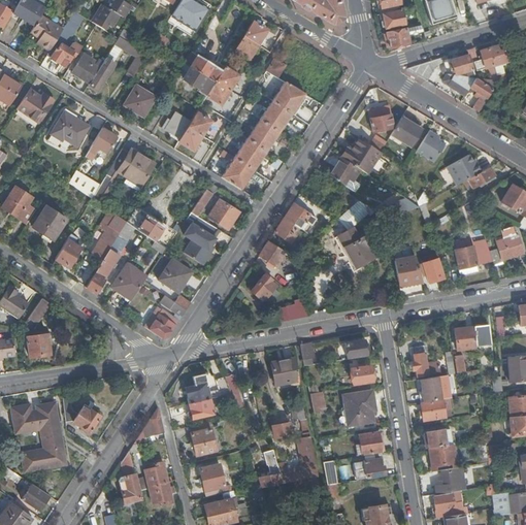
[(21,0),(18,6),(31,15),(36,19),(47,0),(21,0)]
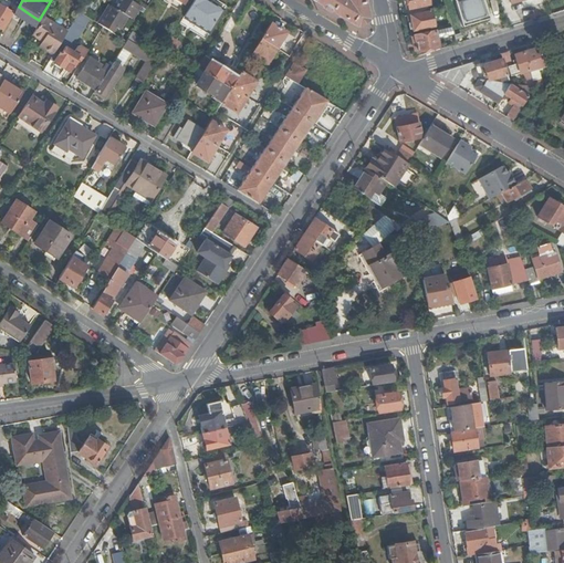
[(33,17),(30,23),(38,28),(44,18),(53,2),(51,0),(39,20),(33,17)]
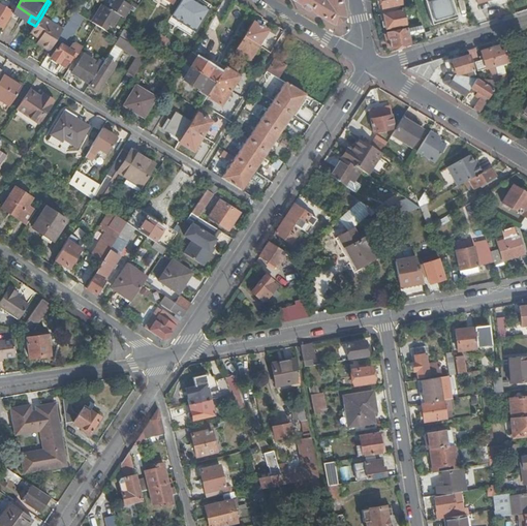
[(122,16),(126,18),(132,7),(121,0),(112,0),(107,7),(102,4),(95,17),(114,28),(122,16)]
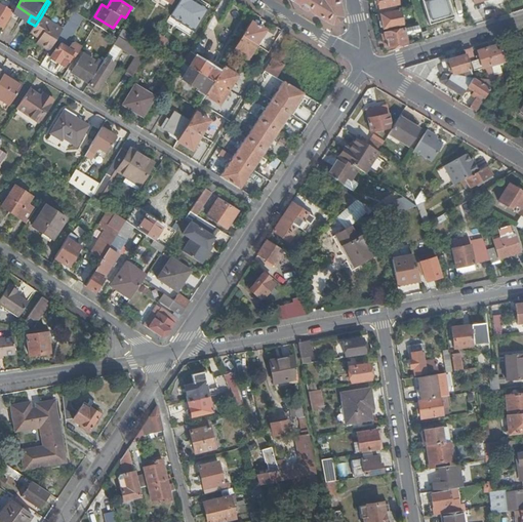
[(167,0),(171,2),(168,8),(173,11),(179,2),(180,0),(167,0)]
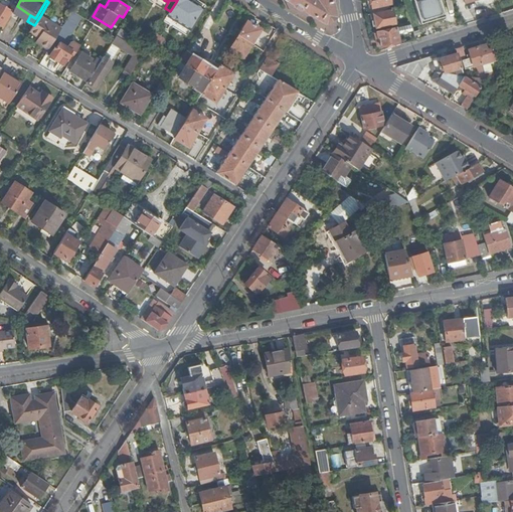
[(176,0),(170,11),(166,19),(190,33),(207,5),(196,0),(176,0)]
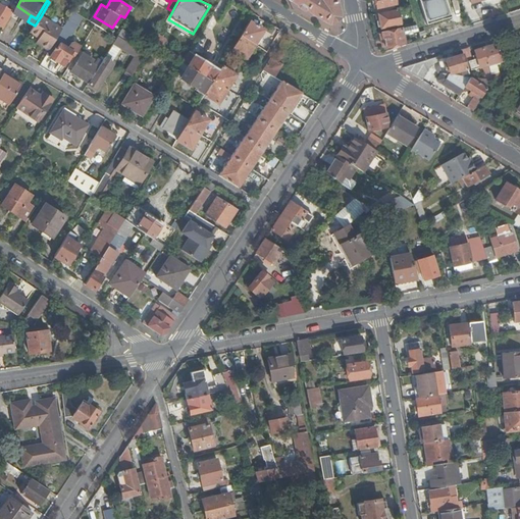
[(328,23),(340,15),(335,0),(291,0),(328,23)]
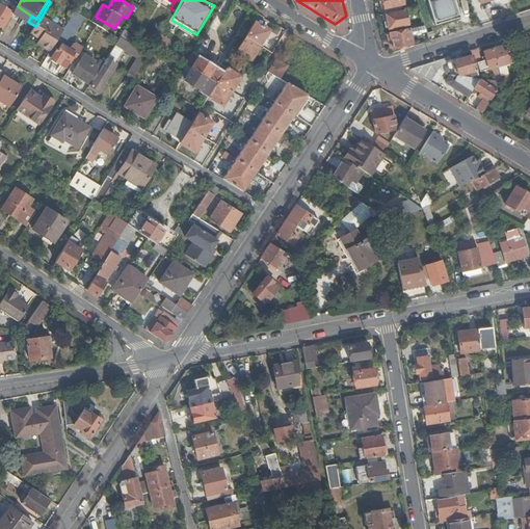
[(430,0),(436,20),(460,12),(456,0),(430,0)]
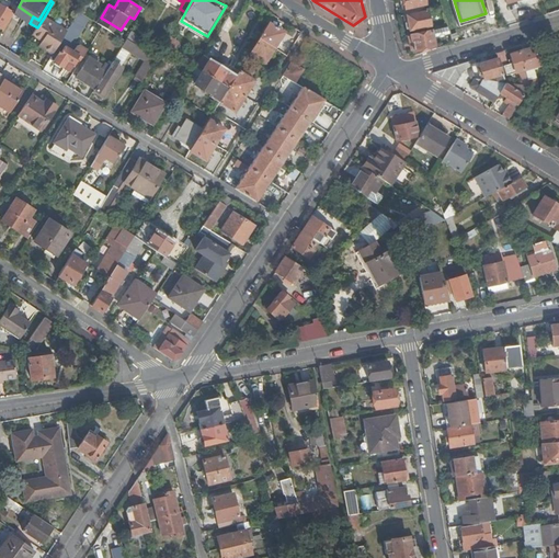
[(15,12),(0,1),(0,26),(4,30),(15,12)]
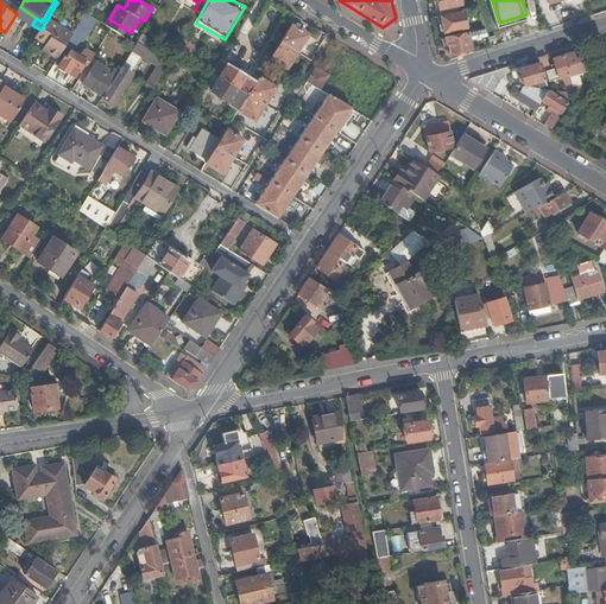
[(87,11),(73,35),(57,59),(55,63),(76,76),(80,69),(84,71),(96,53),(82,44),(98,18),(87,11)]
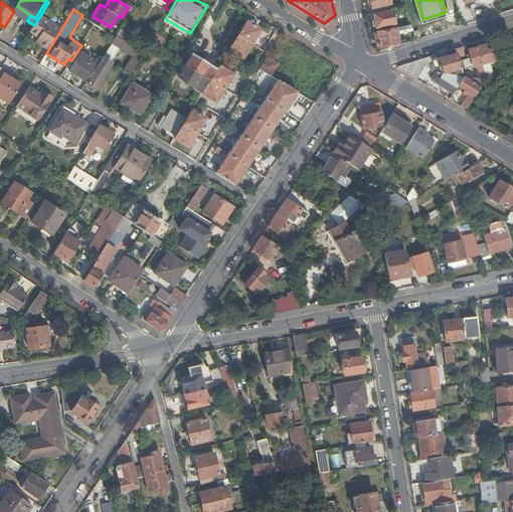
[(376,27),(395,23),(392,9),(373,13),(376,27)]
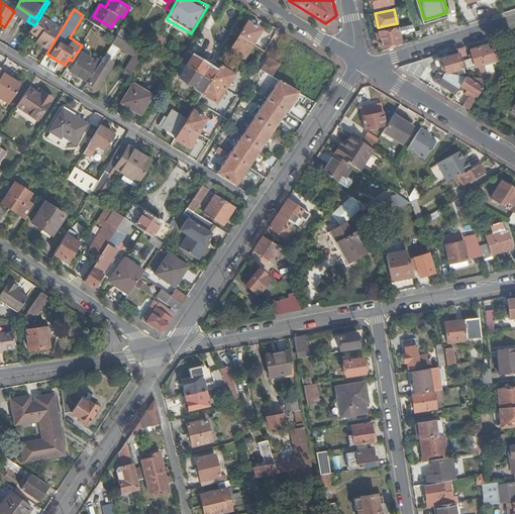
[(38,39),(35,42),(48,50),(62,29),(40,16),(34,25),(29,34),(38,39)]
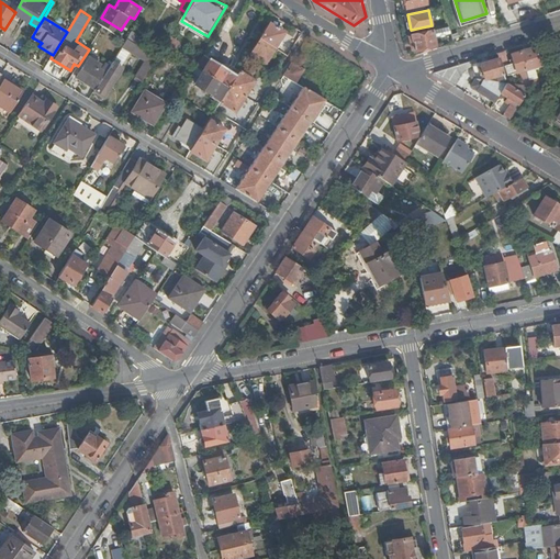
[(101,18),(98,22),(103,25),(118,34),(121,30),(101,18)]
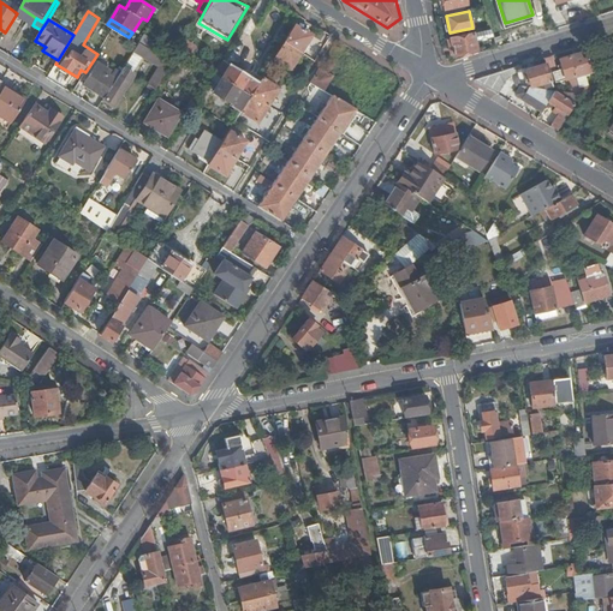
[(295,24),(284,41),(273,58),(290,69),(301,52),(311,34),(295,24)]
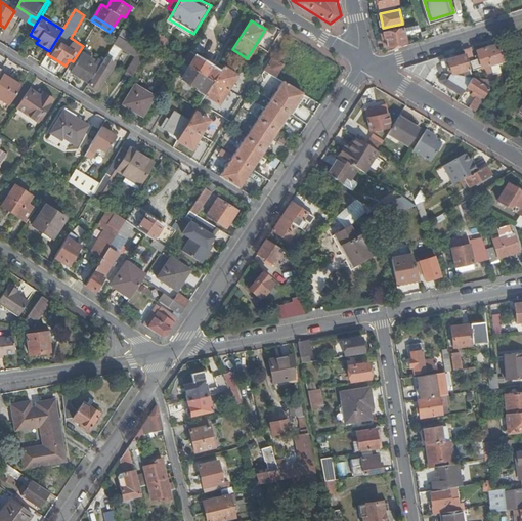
[(125,25),(119,35),(130,42),(132,39),(129,37),(131,34),(125,30),(127,27),(125,25)]
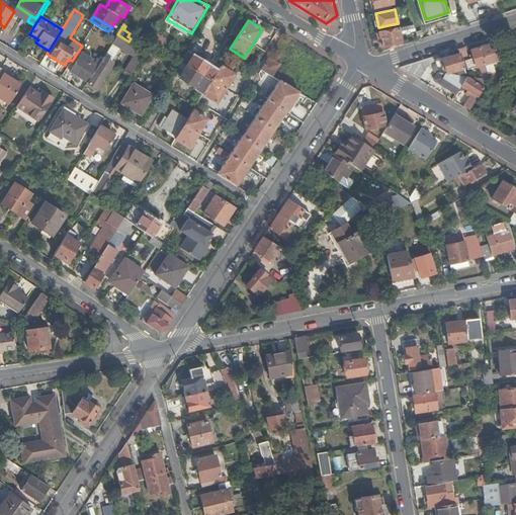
[(415,24),(398,27),(400,34),(417,30),(415,24)]
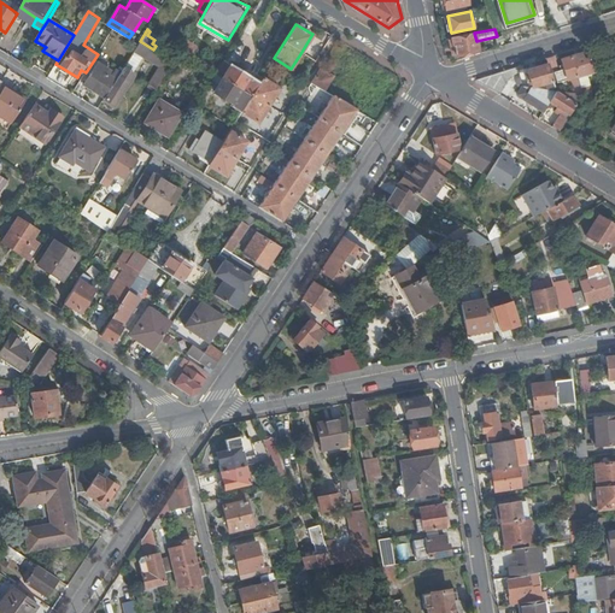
[(476,41),(474,33),(452,37),(456,56),(479,51),(476,41)]
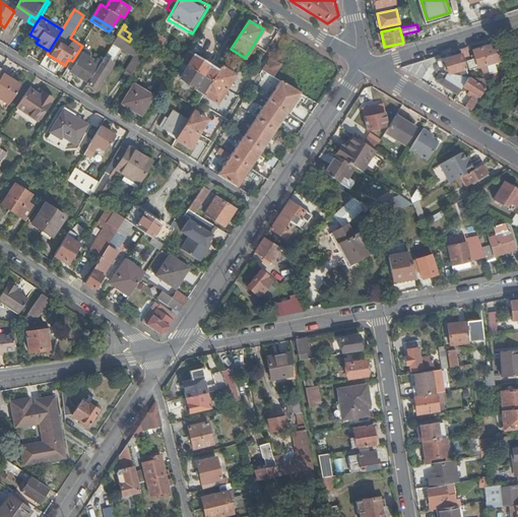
[(167,40),(157,34),(153,41),(163,47),(167,40)]
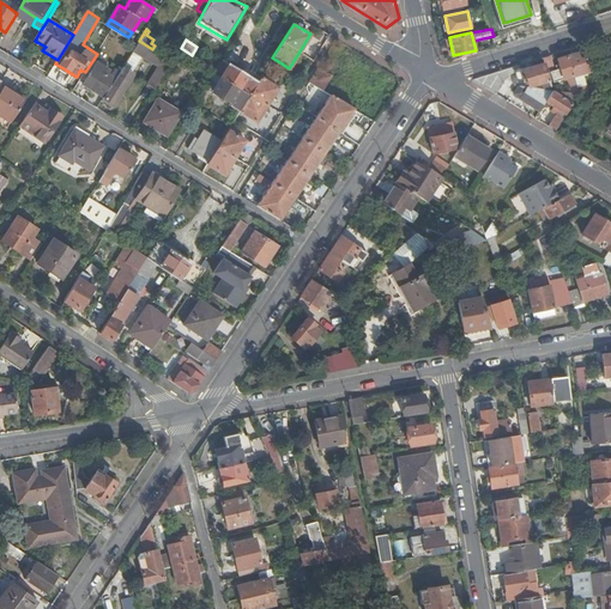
[(161,67),(149,87),(155,91),(173,61),(157,52),(152,49),(139,41),(138,43),(133,50),(144,58),(161,67)]
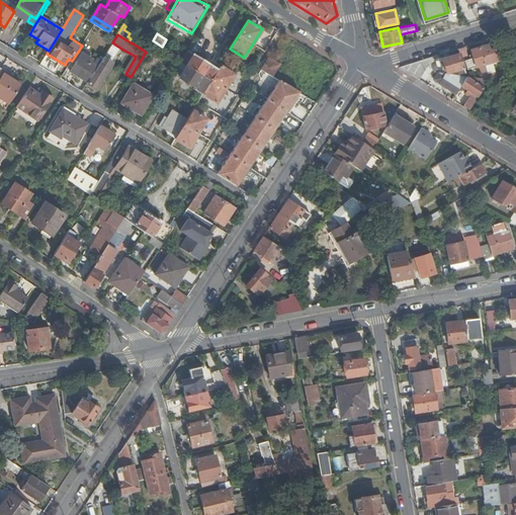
[(113,62),(121,49),(112,43),(104,56),(113,62)]
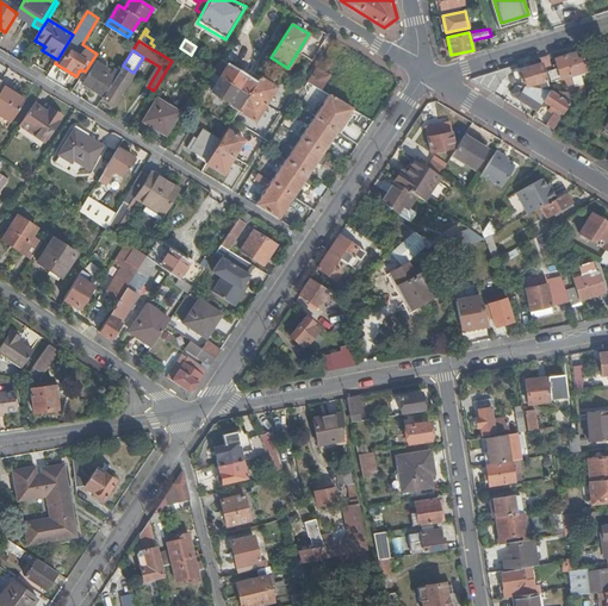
[(574,54),(564,56),(571,76),(585,72),(582,58),(576,61),(574,54)]
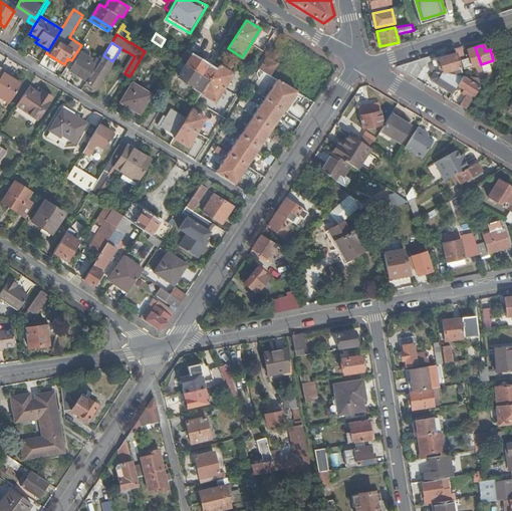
[(465,70),(474,67),(478,77),(485,78),(484,73),(481,64),(475,47),(467,50),(469,58),(462,60),(465,70)]
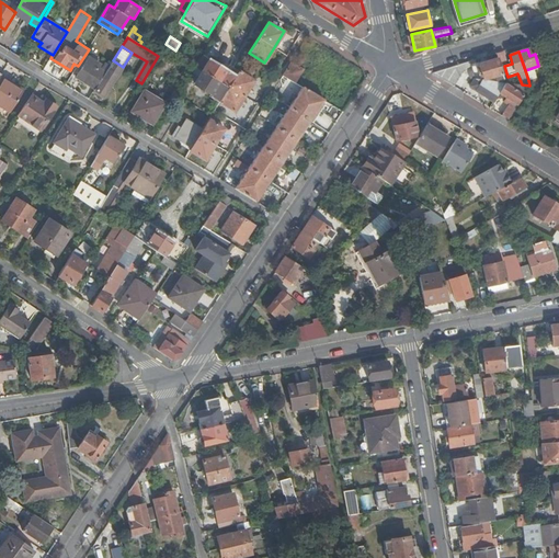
[(196,67),(203,70),(220,81),(229,87),(236,75),(204,55),(197,65),(196,67)]
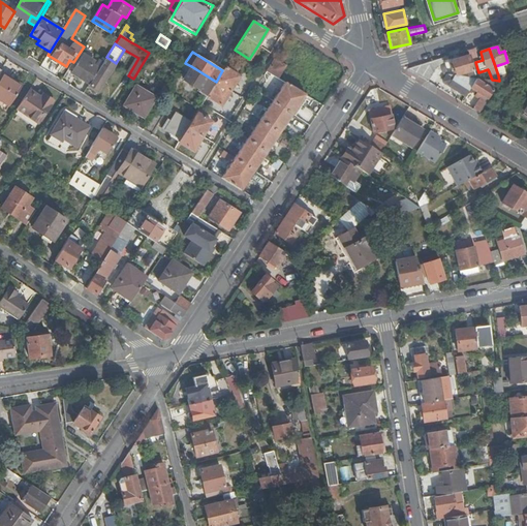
[(85,54),(72,71),(90,83),(106,57),(102,54),(97,62),(85,54)]
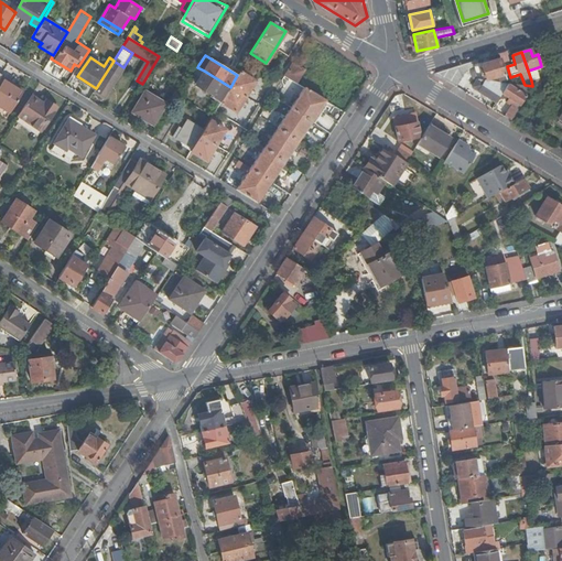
[(487,78),(497,76),(499,82),(500,82),(507,83),(500,58),(483,64),(487,78)]
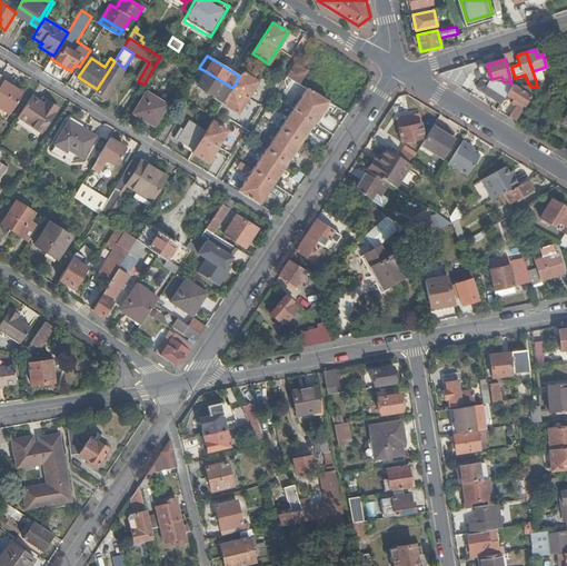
[(125,68),(115,61),(97,89),(95,93),(108,101),(127,71),(125,69),(125,68)]
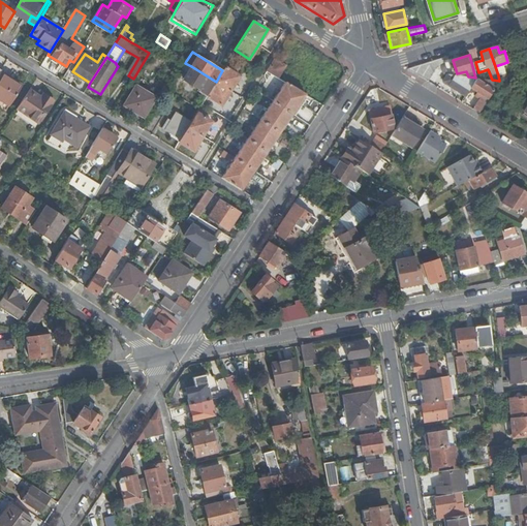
[(443,57),(407,68),(431,84),(439,70),(444,63),(443,57)]
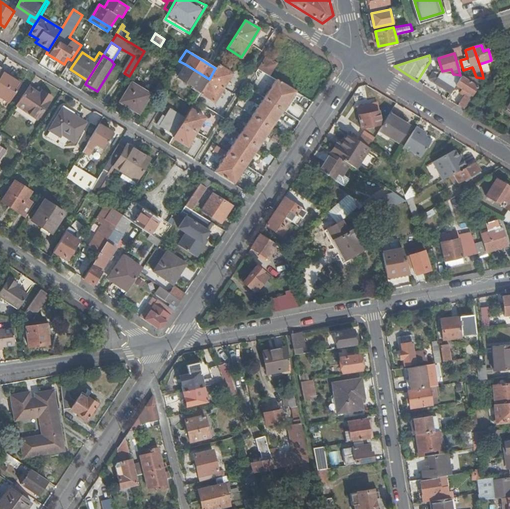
[(277,62),(266,56),(258,69),(269,75),(277,62)]
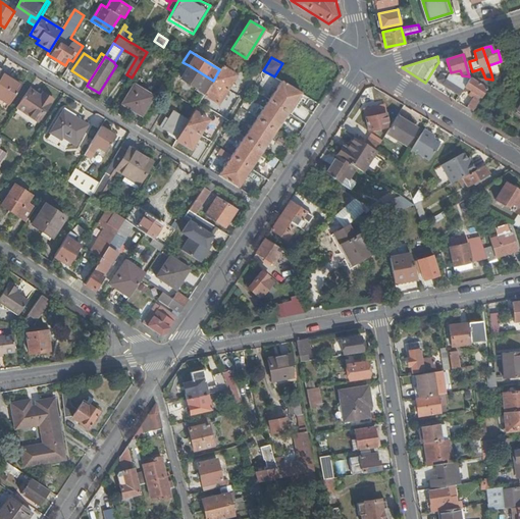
[(182,78),(198,88),(203,79),(205,75),(189,65),(182,78)]
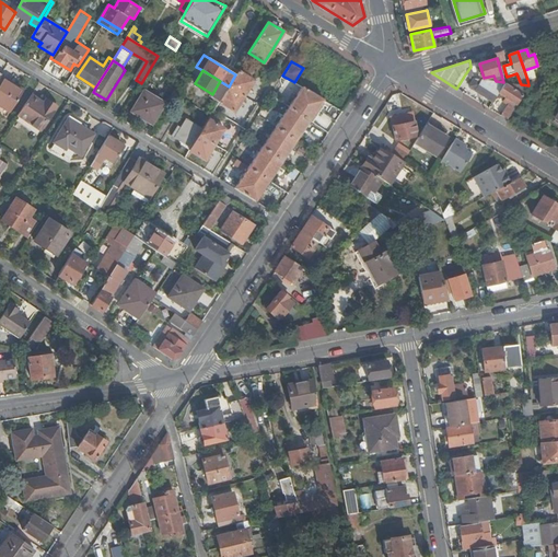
[(235,74),(229,86),(225,90),(219,101),(235,111),(244,95),(254,80),(239,70),(235,74)]
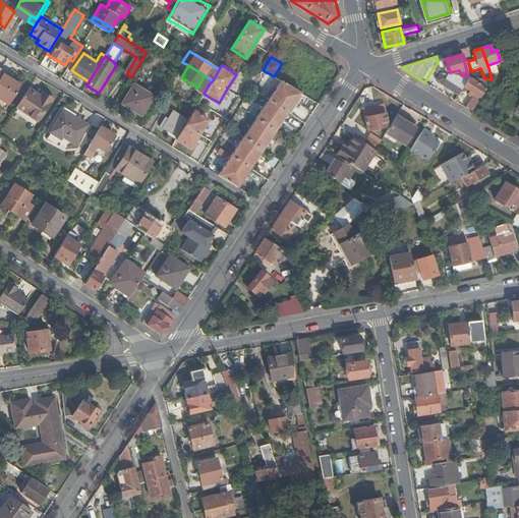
[(22,84),(1,71),(0,72),(0,99),(9,105),(22,84)]
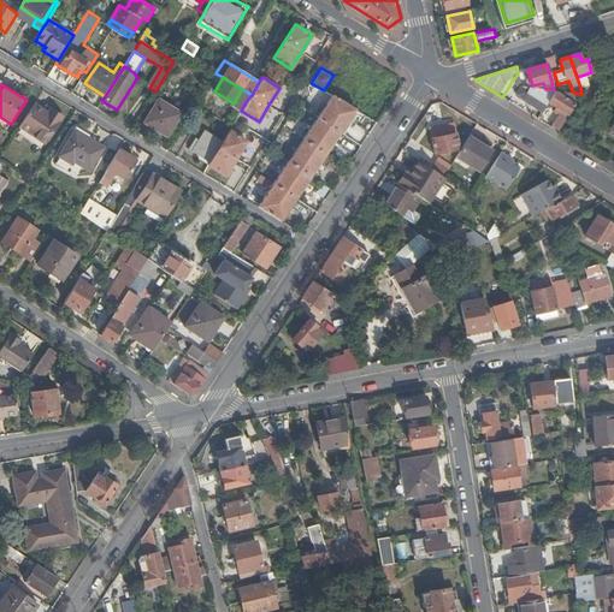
[(242,89),(240,93),(248,99),(252,95),(242,89)]
